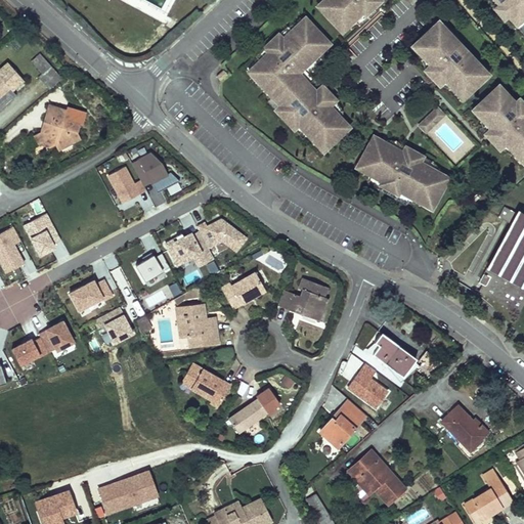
[(374,3),(376,0),(323,0),(320,3),(332,14),(329,17),(339,29),(351,17),(354,20),(363,12),(365,15),(376,6),(374,3)]
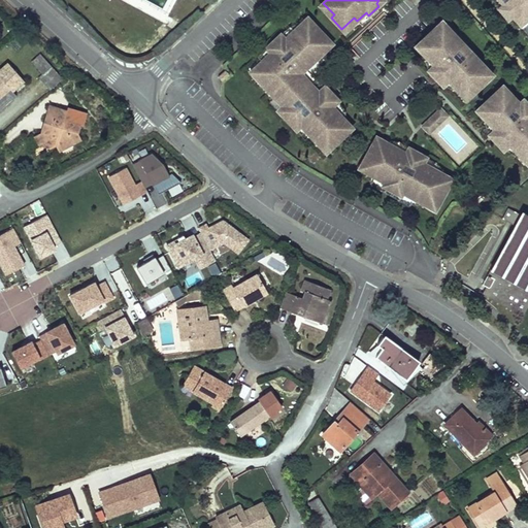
[(527,0),(494,0),(499,5),(494,10),(508,27),(512,23),(527,42),(527,41),(527,0)]
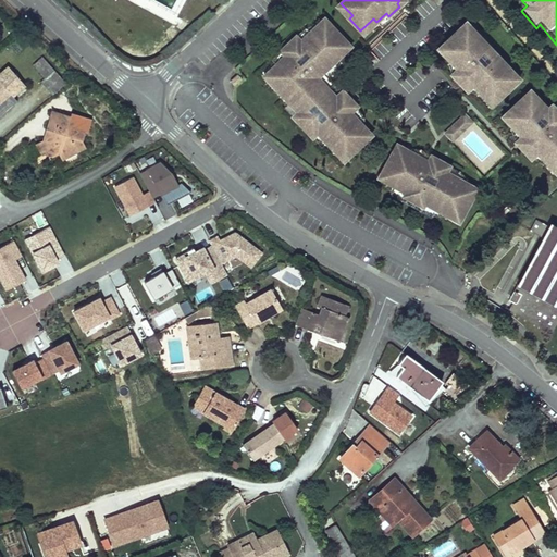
[(363,34),(376,22),(373,19),(360,31),(363,34)]
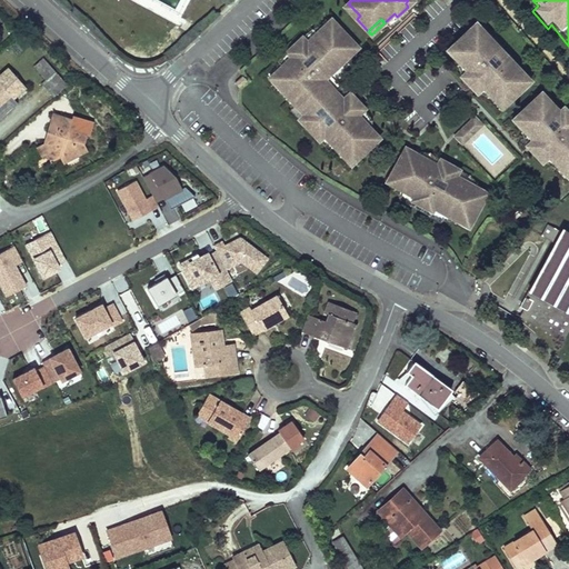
[(360,115),(345,98),(343,99),(325,79),(346,60),(342,56),(355,43),(342,30),(341,31),(330,20),(319,30),(308,41),(302,36),(287,51),(291,57),(281,66),(285,68),(282,69),(281,71),(280,72),(279,75),(278,77),(278,79),(278,82),(279,85),(280,86),(280,87),(281,88),(282,89),(280,90),(287,96),(305,115),(299,120),(319,141),(325,137),(339,151),(342,148),(356,161),(380,138),(359,116),(360,115)]
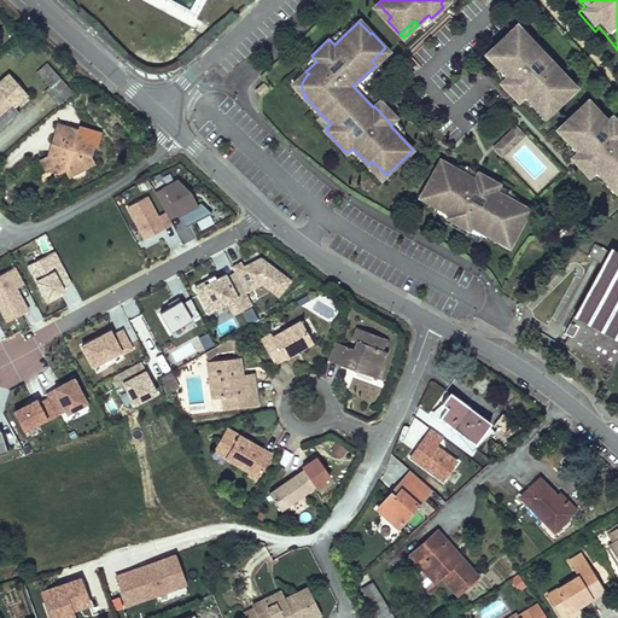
[(525,33),(518,24),(512,29),(519,38),(525,33)]
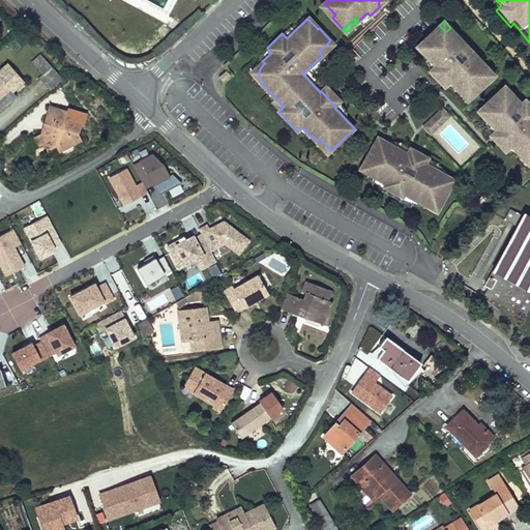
[(488,67),(472,50),(470,52),(464,47),(467,45),(450,28),(445,32),(439,25),(422,41),(434,53),(429,57),(458,88),(463,83),(473,94),(491,79),(483,71),(488,67)]
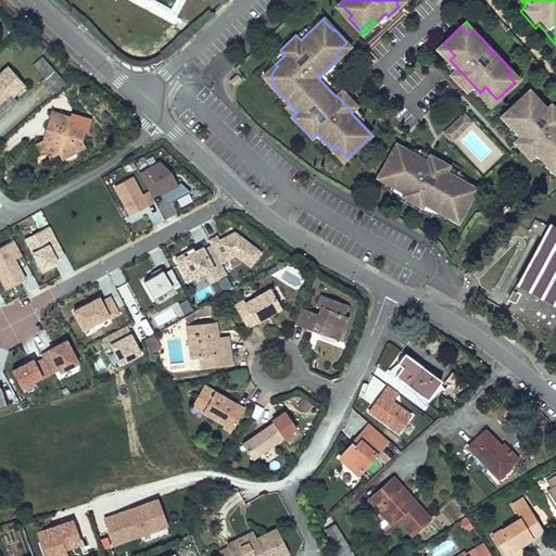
[(301,40),(312,29),(310,27),(295,35),(301,40)]
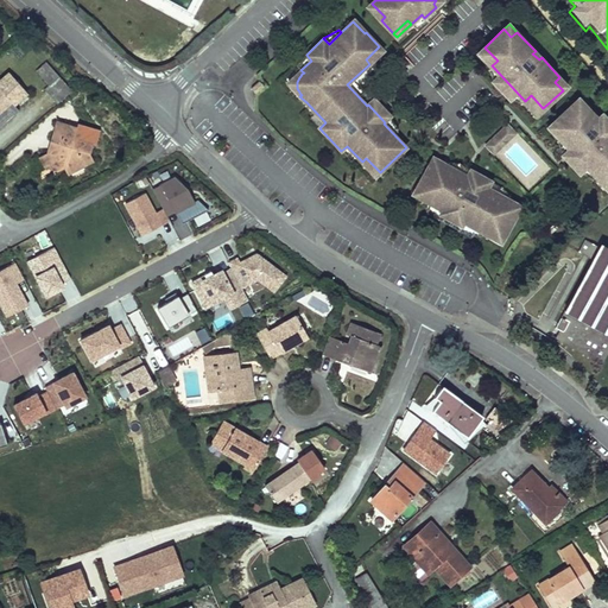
[(369,64),(384,51),(379,46),(366,59),(369,64)]
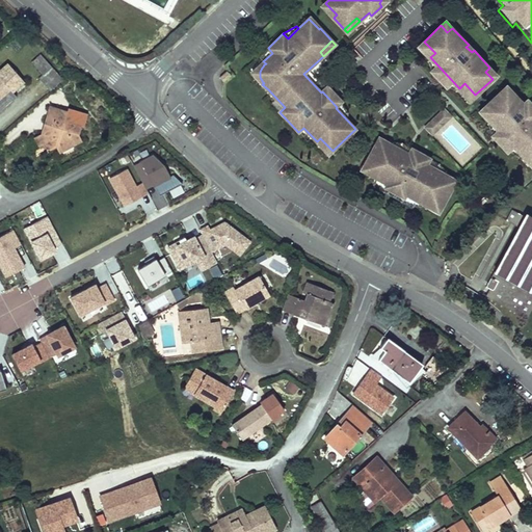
[(435,53),(424,42),(419,46),(430,57),(435,53)]
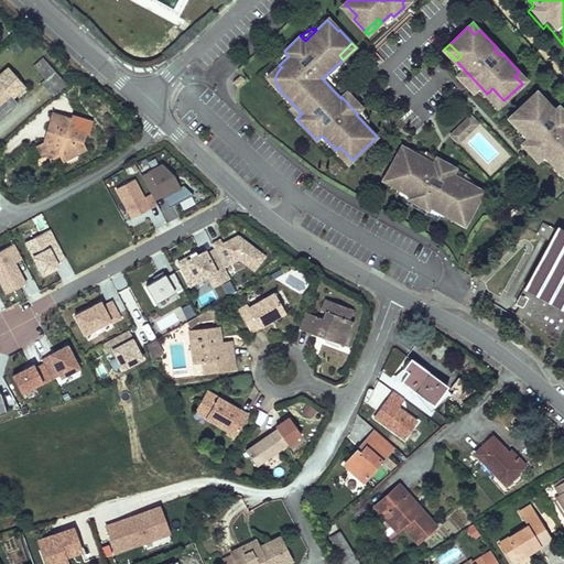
[(279,65),(289,56),(284,51),(274,65),(277,67),(279,65)]
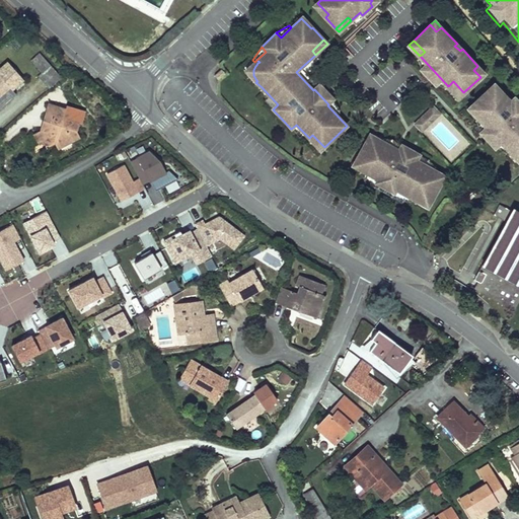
[(30,59),(43,73),(39,76),(50,88),(62,77),(39,51),(30,59)]
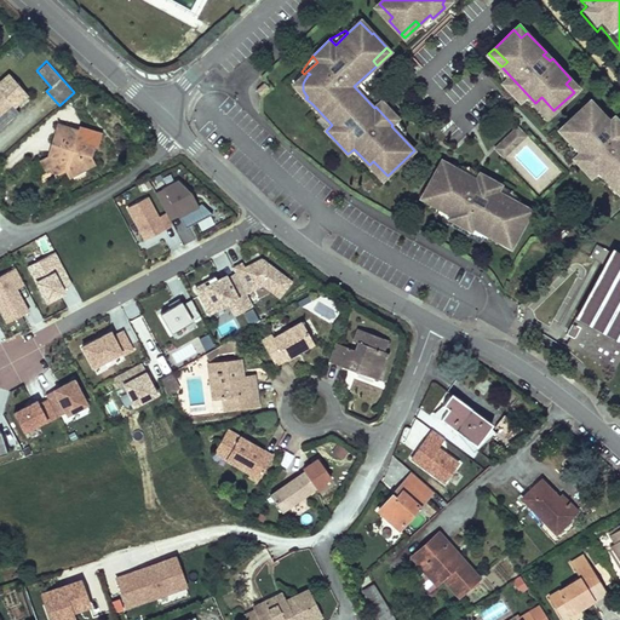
[(0,81),(0,114),(7,108),(11,104),(15,107),(28,95),(9,74),(0,81)]
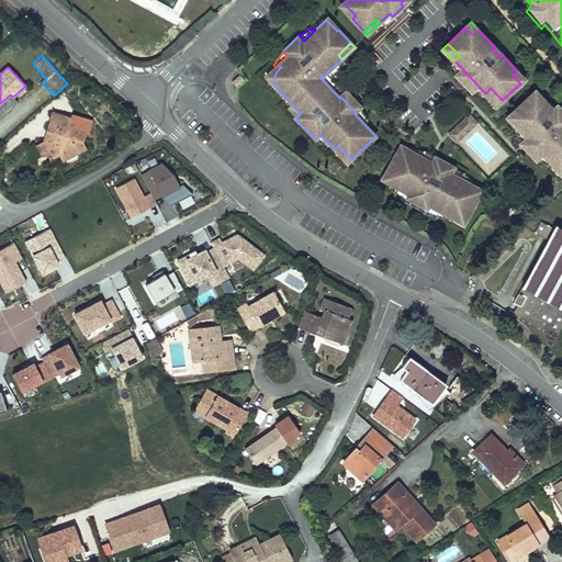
[(525,79),(517,71),(513,76),(520,83),(525,79)]
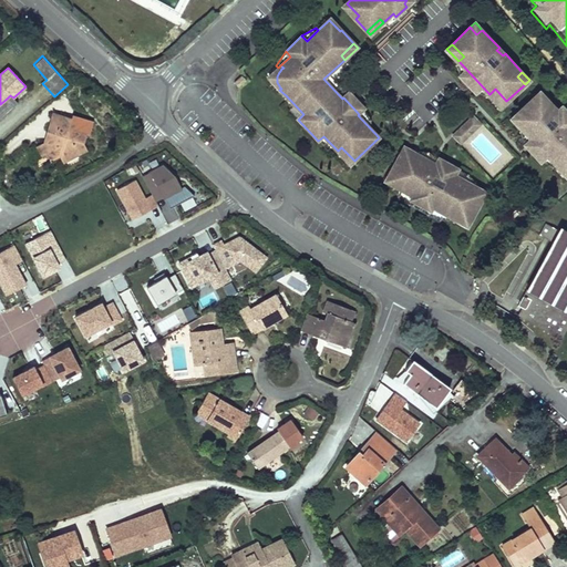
[(246,80),(241,75),(234,82),(238,88),(246,80)]
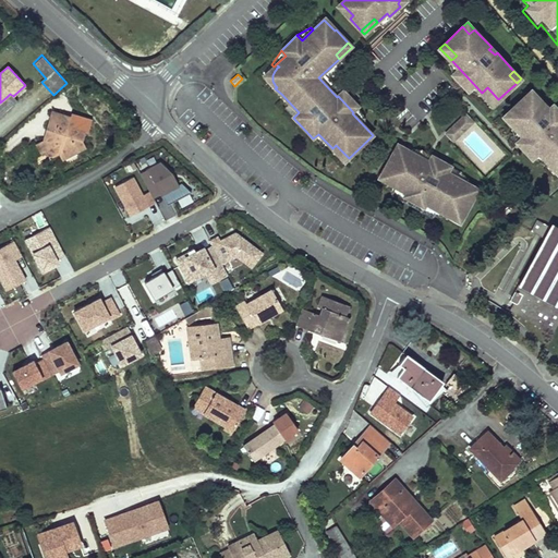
[(498,99),(487,87),(482,93),(494,105),(498,99)]
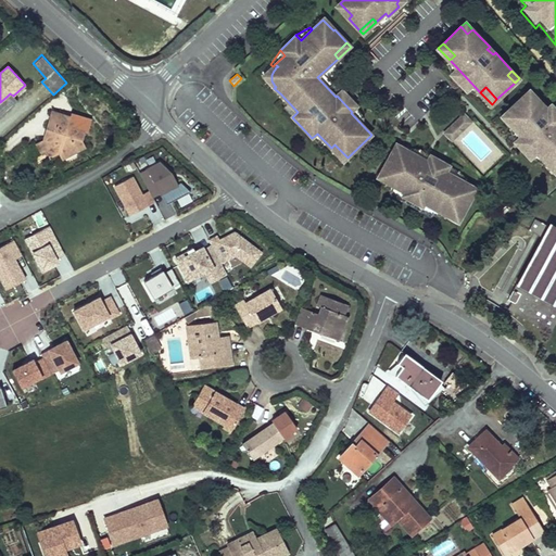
[(555,117),(555,116),(555,114),(555,110),(548,102),(545,105),(530,90),(518,101),(516,99),(504,111),(514,121),(510,124),(544,160),(547,156),(555,164),(555,117)]
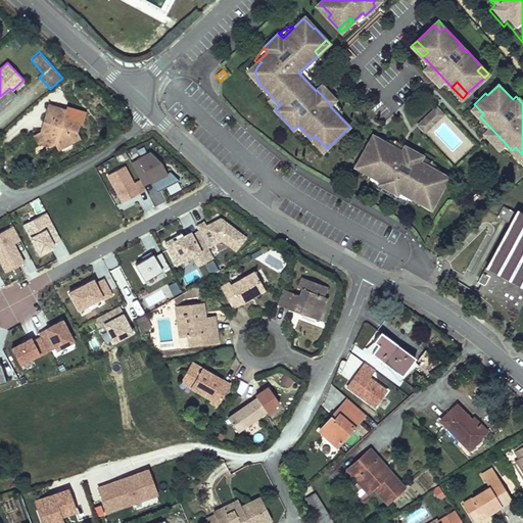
[(280,105),(264,88),(262,91),(267,101),(275,110),(280,105)]
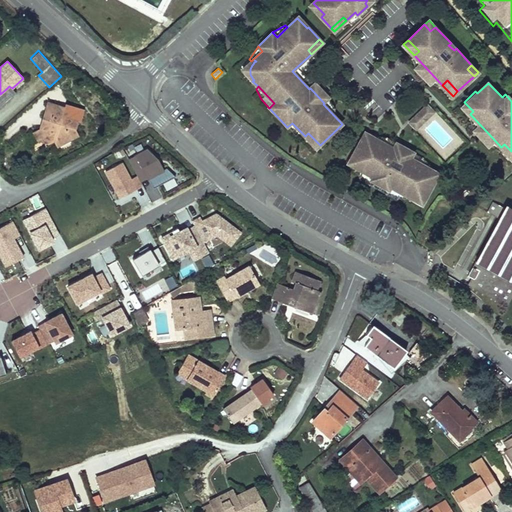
[(415,114),(422,107),(416,100),(408,107),(415,114)]
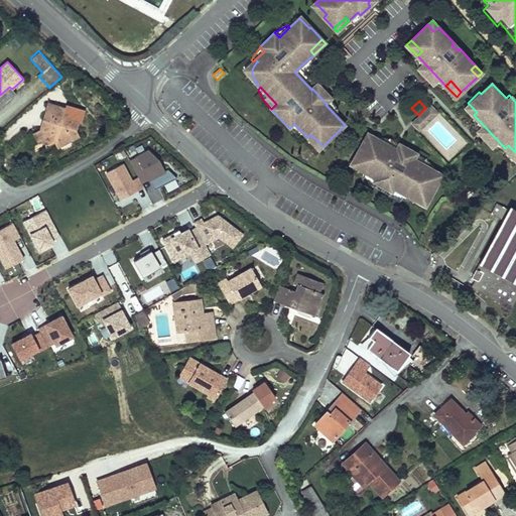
[(477,112),(468,103),(465,106),(474,115),(477,112)]
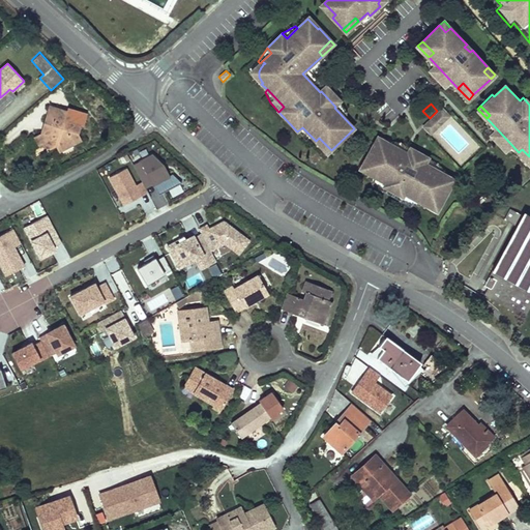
[(34,137),(39,146),(47,142),(51,149),(56,147),(59,152),(81,140),(78,134),(80,125),(64,120),(66,112),(50,107),(47,117),(53,119),(50,128),(41,134),(34,137)]
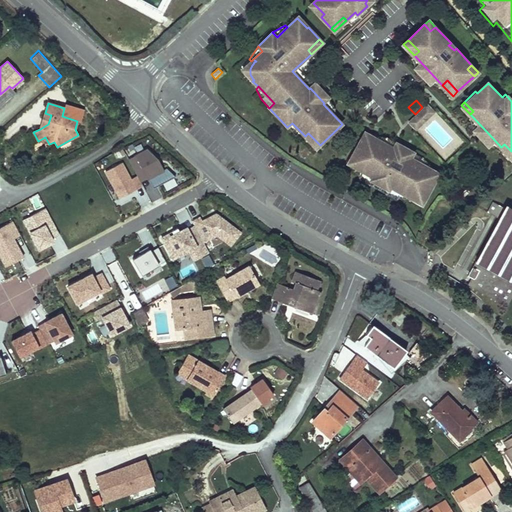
[(405,123),(412,116),(406,110),(399,117),(405,123)]
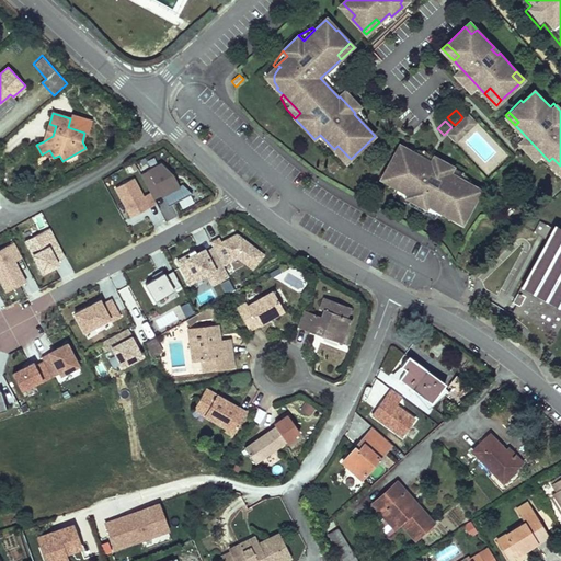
[(56,126),(49,124),(44,141),(53,136),(56,126)]
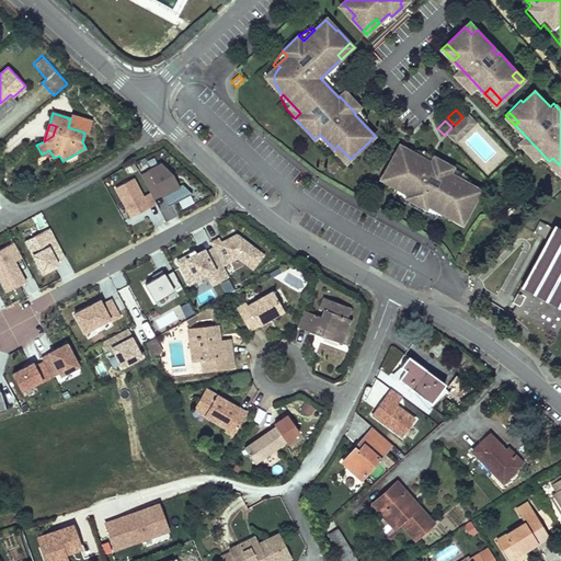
[(334,149),(320,135),(315,139),(324,148),(334,155),(336,152),(334,149)]
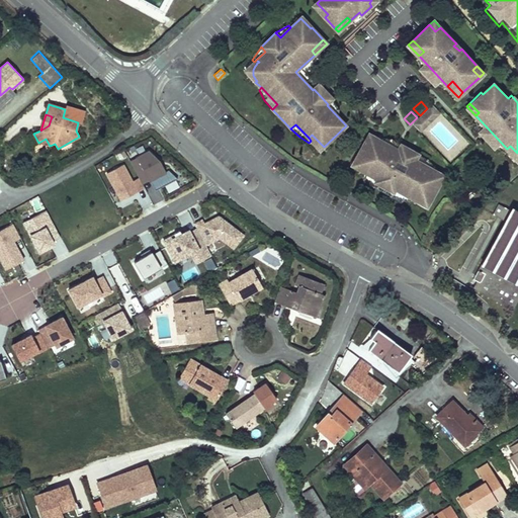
[(440,174),(415,161),(419,155),(401,145),(398,151),(373,137),(365,150),(362,148),(354,162),(368,170),(366,174),(376,180),(374,183),(386,190),(389,186),(412,199),(414,195),(428,203),(436,189),(432,187),(440,174)]
